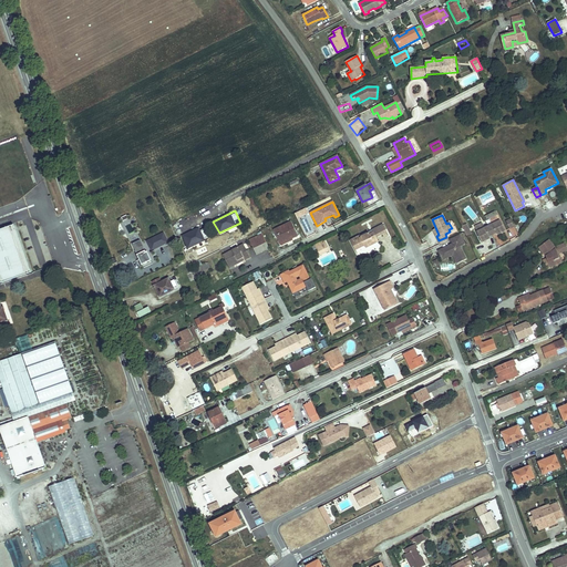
[(497,235),(505,232),(497,216),(491,219),(493,224),(484,228),(482,224),(474,227),(482,243),(490,238),(490,237),(496,233),(497,235)]
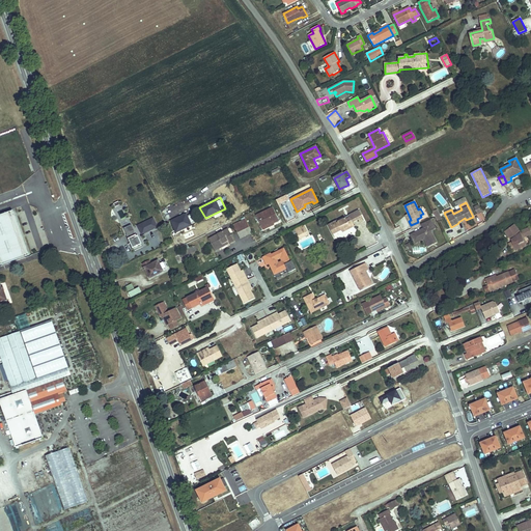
[(268,226),(279,221),(273,207),(256,216),(263,230),(269,227),(268,226)]
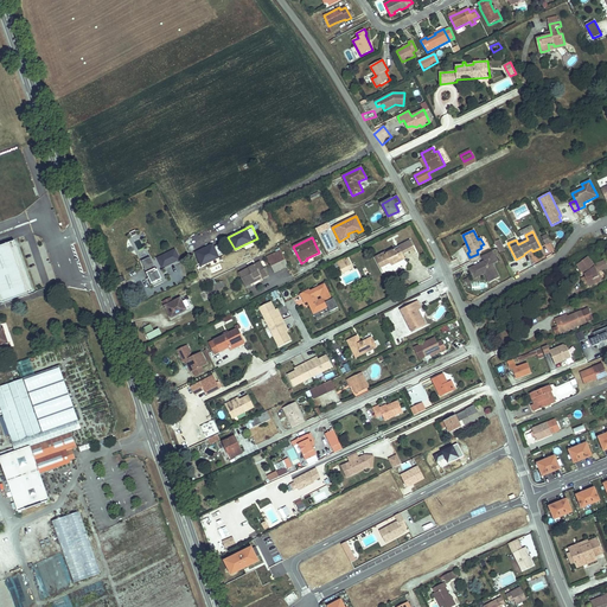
[(32,293),(14,241),(0,246),(0,293),(4,302),(32,293)]
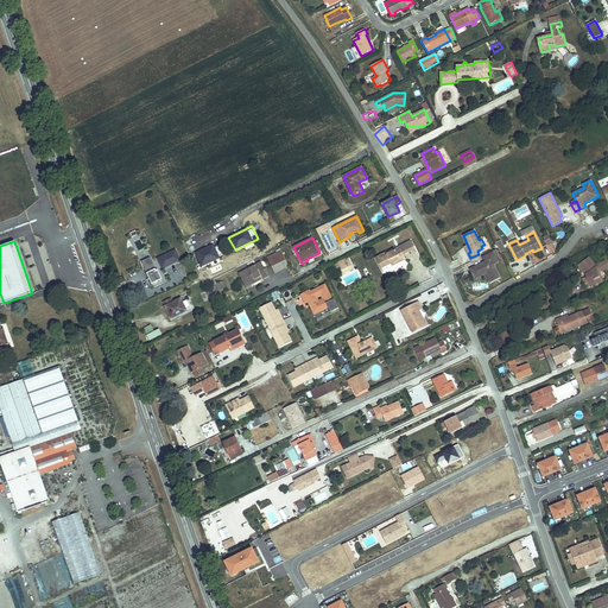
[(14,241),(32,293),(35,292),(17,241),(14,241)]
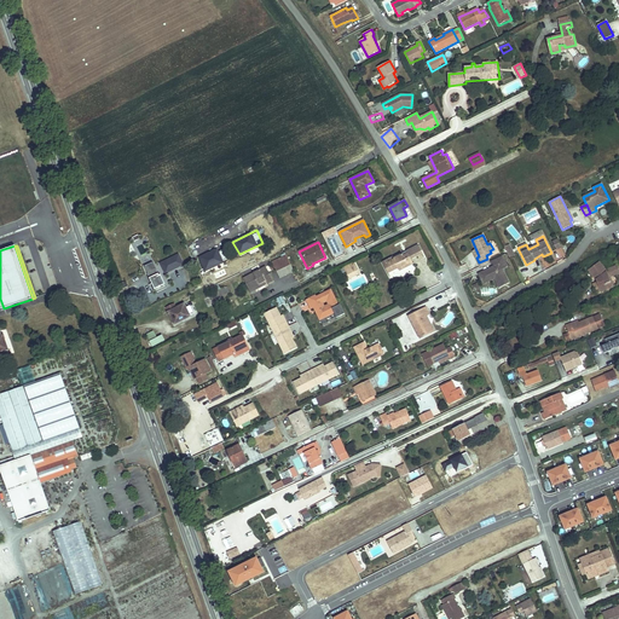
[(414,264),(411,259),(422,253),(418,246),(403,254),(389,261),(388,260),(382,262),(388,273),(398,268),(399,271),(414,264)]
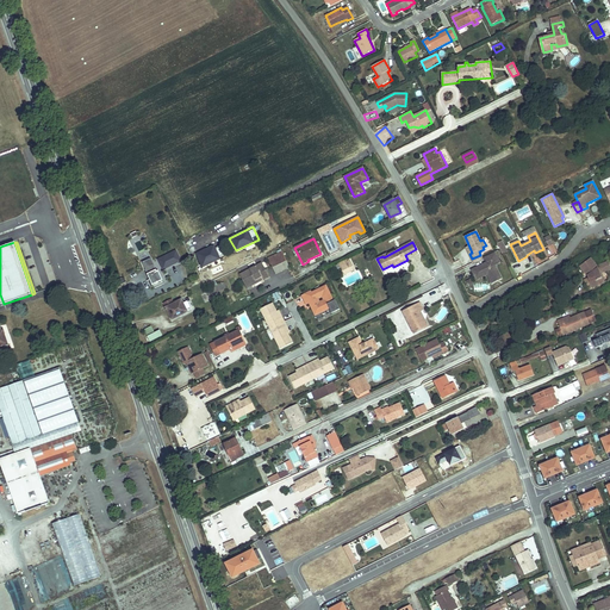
[(195,251),(201,267),(221,260),(215,244),(195,251)]
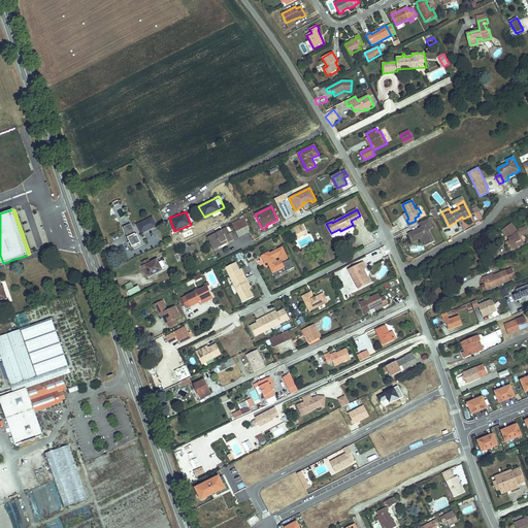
[(157,226),(153,218),(143,222),(147,230),(157,226)]
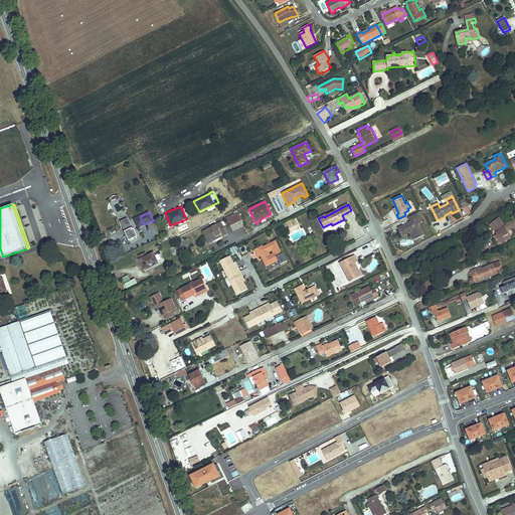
[(244,225),(238,212),(226,218),(227,220),(224,222),(226,225),(229,224),(232,231),(244,225)]
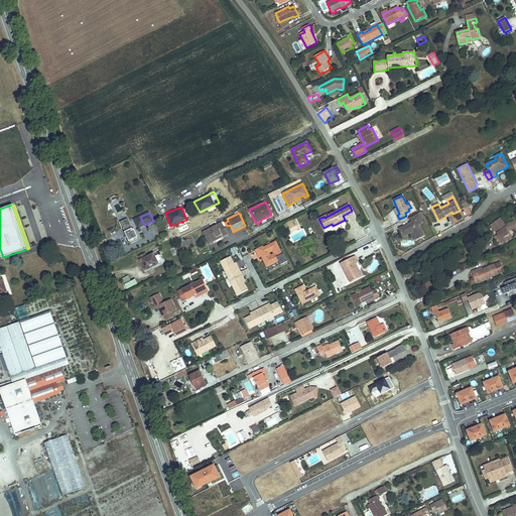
[(424,236),(417,222),(421,220),(418,214),(409,218),(411,223),(403,227),(406,235),(412,232),(416,240),(424,236)]
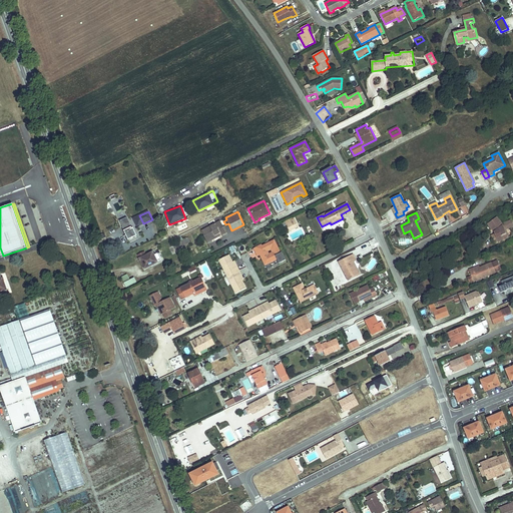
[(454,222),(461,218),(459,214),(451,217),(454,222)]
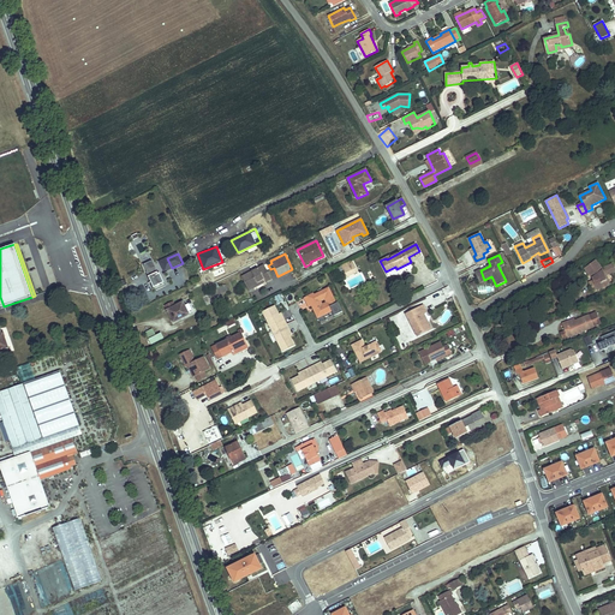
[(172,268),(167,258),(160,262),(165,272),(172,268)]
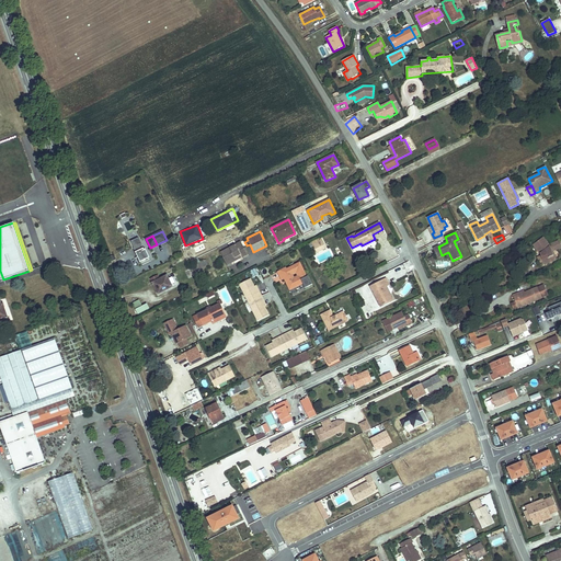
[(551,251),(560,247),(560,243),(560,240),(549,244),(544,237),(534,244),(541,255),(545,265),(556,261),(551,251)]
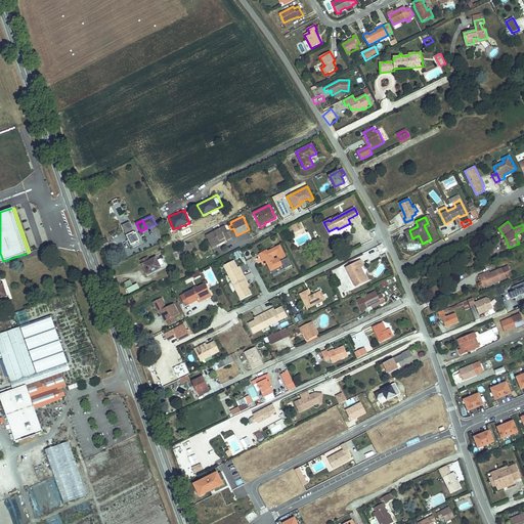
[(141,244),(136,232),(135,233),(129,222),(122,225),(129,241),(131,246),(132,248),(141,244)]
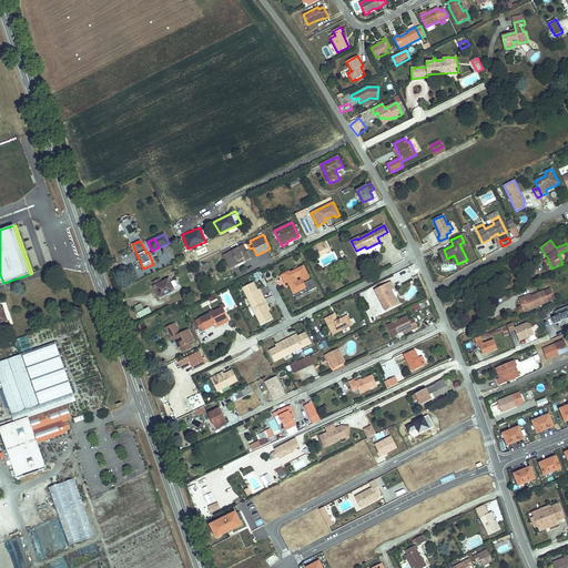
[(321,255),(331,251),(327,244),(317,249),(321,255)]
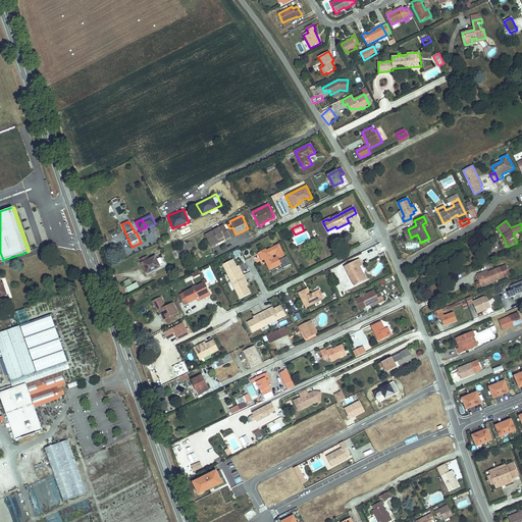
[(230,237),(224,225),(205,236),(211,247),(215,244),(214,242),(223,237),(225,240),(230,237)]
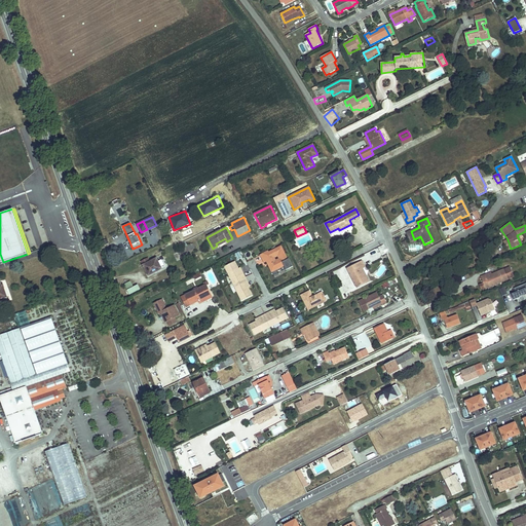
[(193,245),(178,252),(182,259),(191,255),(189,251),(195,248),(193,245)]
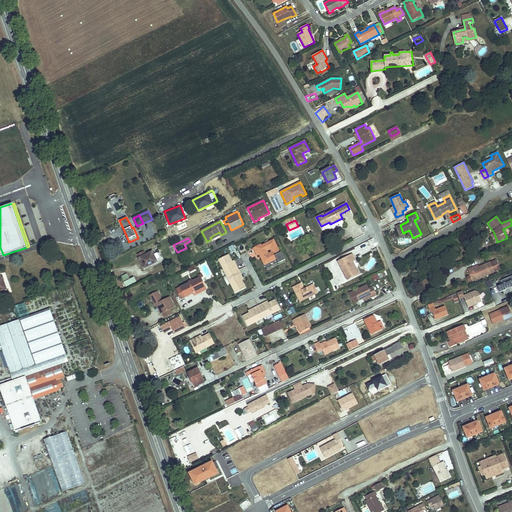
[(261,245),(254,248),(257,255),(259,254),(261,253),(262,255),(261,258),(264,264),(276,258),(278,263),(285,259),(281,252),(280,252),(274,240),(262,246),(261,245)]
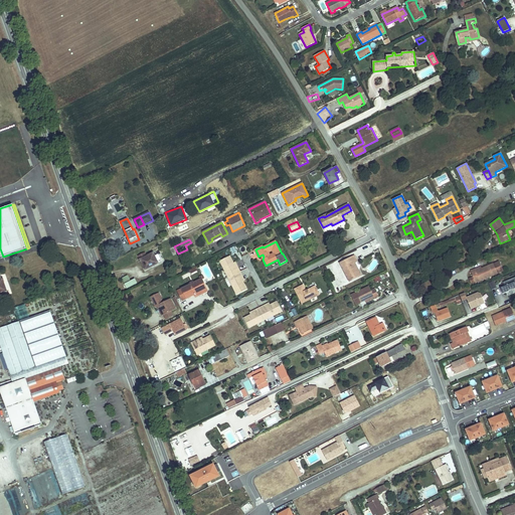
[(232,254),(238,251),(235,245),(230,248),(232,254)]
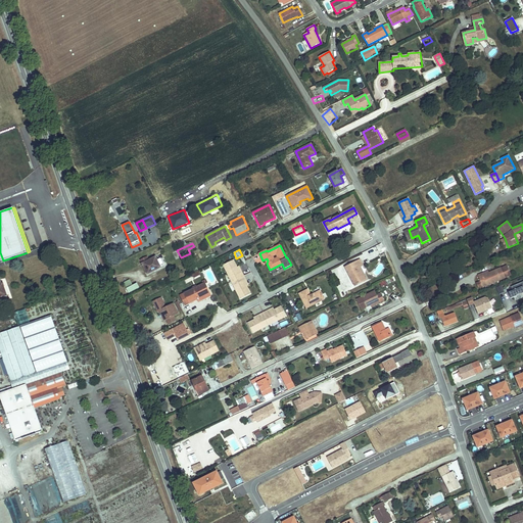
[(161,268),(155,256),(142,264),(147,275),(161,268)]
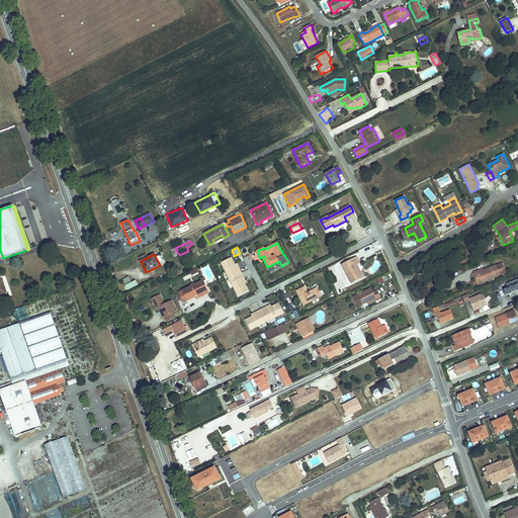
[(244,285),(241,278),(243,277),(239,269),(236,271),(230,258),(221,263),(238,296),(248,291),(244,285)]
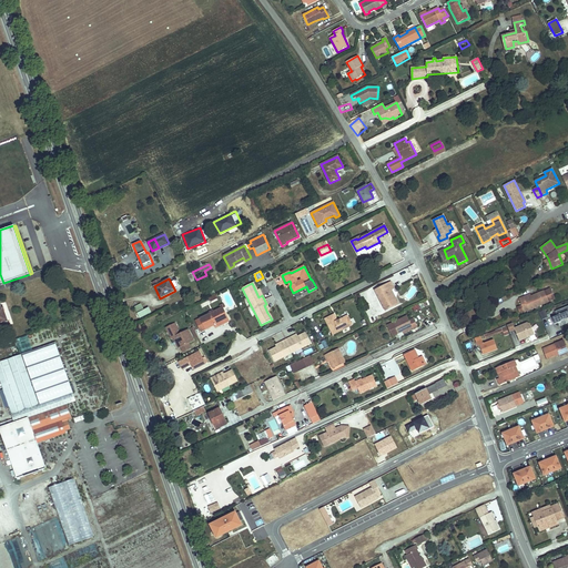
[(550,288),(544,291),(548,302),(555,298),(550,288)]
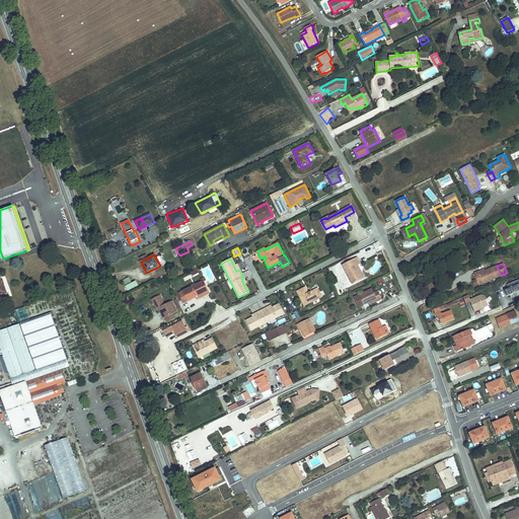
[(350,282),(345,272),(348,271),(345,266),(332,272),(340,287),(350,282)]
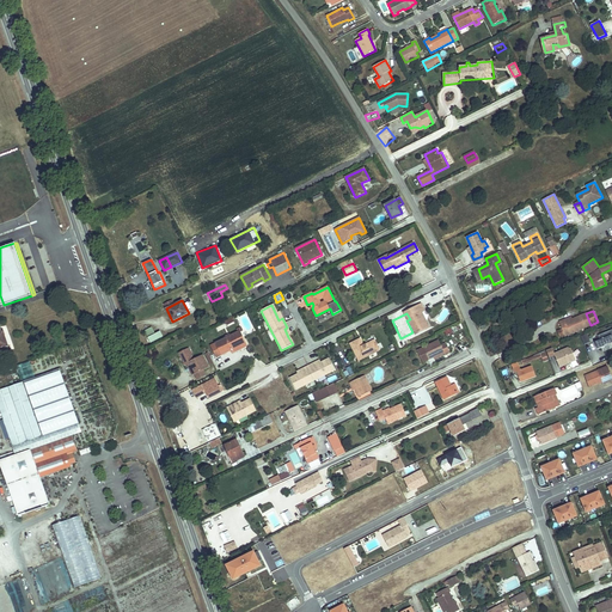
[(591,325),(586,313),(564,322),(564,320),(560,322),(562,329),(564,335),(565,336),(591,325)]
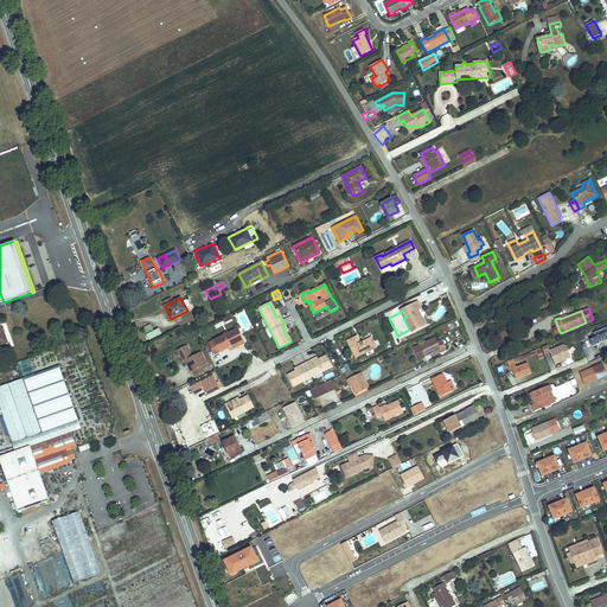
[(0,352),(11,349),(4,327),(1,328),(0,324),(0,352)]
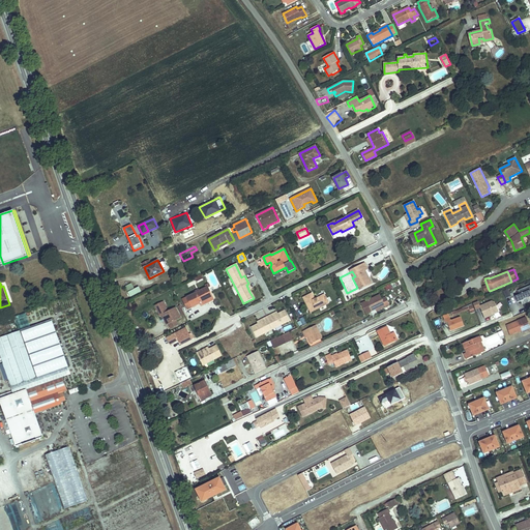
[(141,291),(139,286),(134,288),(131,283),(124,287),(129,296),(141,291)]
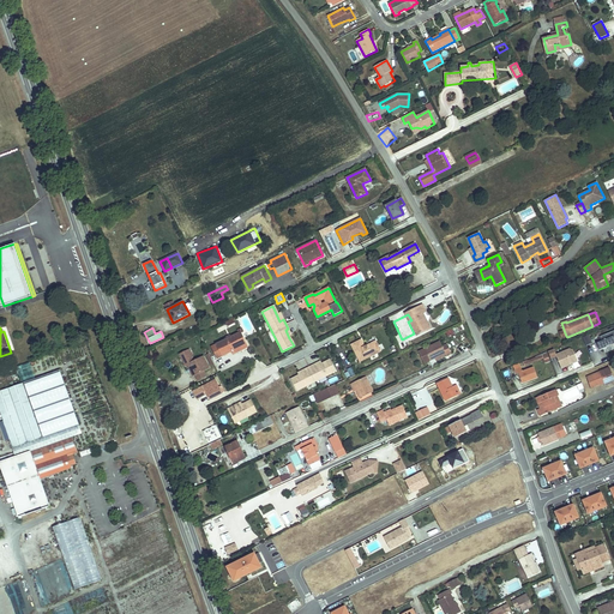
[(613,342),(613,330),(600,337),(602,341),(597,343),(600,350),(603,349),(603,348),(613,342)]
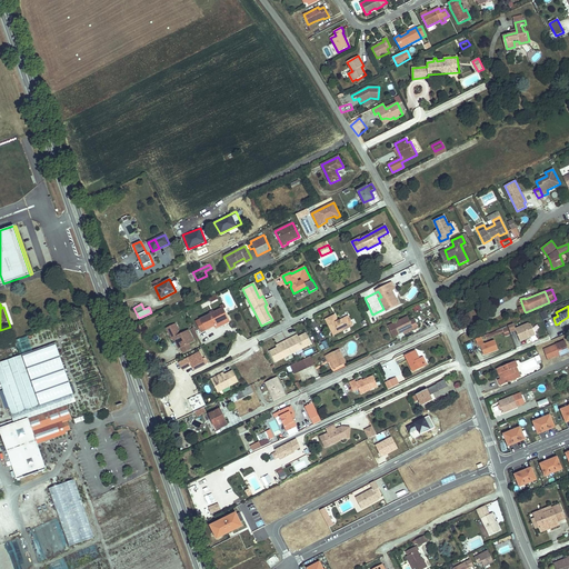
[(226,323),(221,316),(226,313),(223,309),(222,308),(197,321),(201,332),(215,326),(217,328),(226,323)]
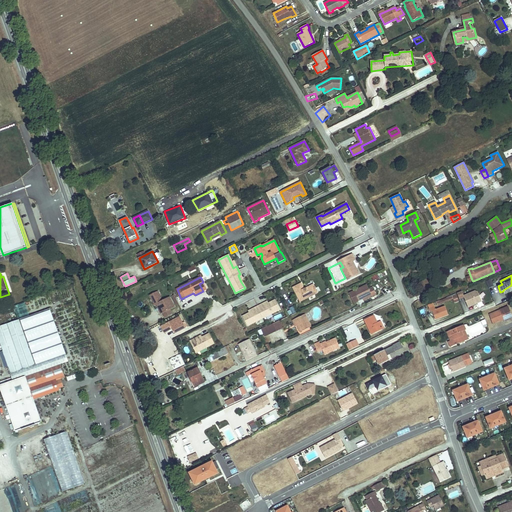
[(318,293),(314,285),(306,289),(303,282),(293,287),(300,302),(318,293)]
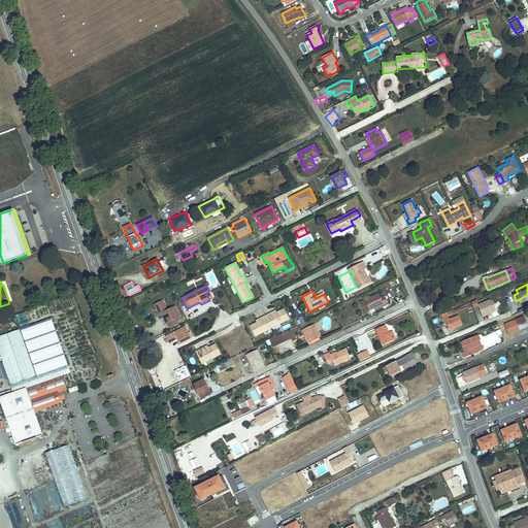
[(388,303),(385,296),(380,298),(377,294),(360,302),(365,312),(383,304),(384,305),(388,303)]
